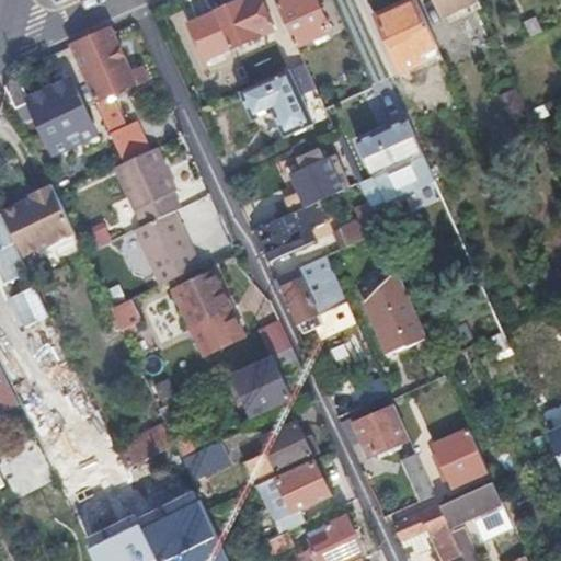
[(205,56),(273,26),(261,0),(239,0),(190,22),(205,56)]
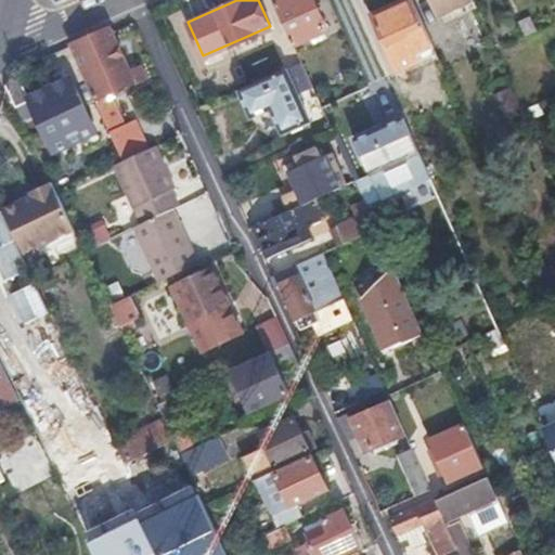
[(311,0),(273,0),(293,42),(325,29),(320,16),(313,3),(311,0)]
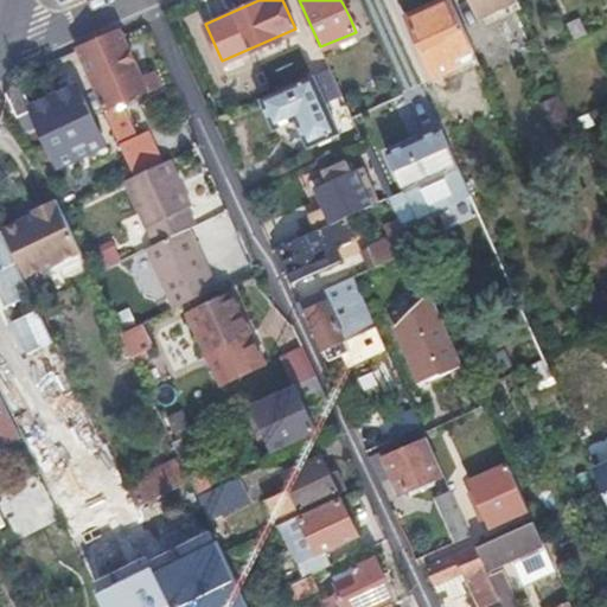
[(460,23),(451,0),(430,0),(404,12),(427,63),(471,45),(460,23)]
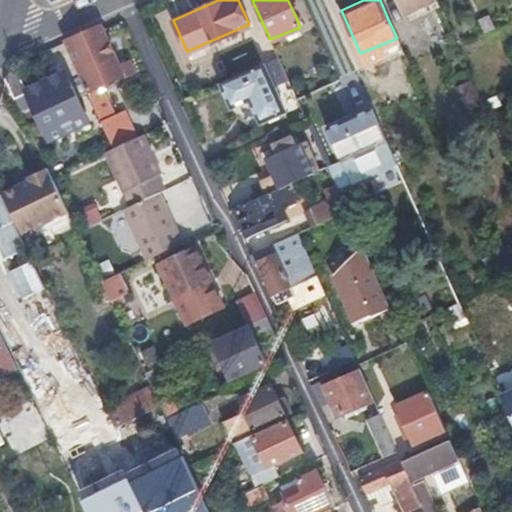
[(430,0),(396,0),(402,12),(430,0)]
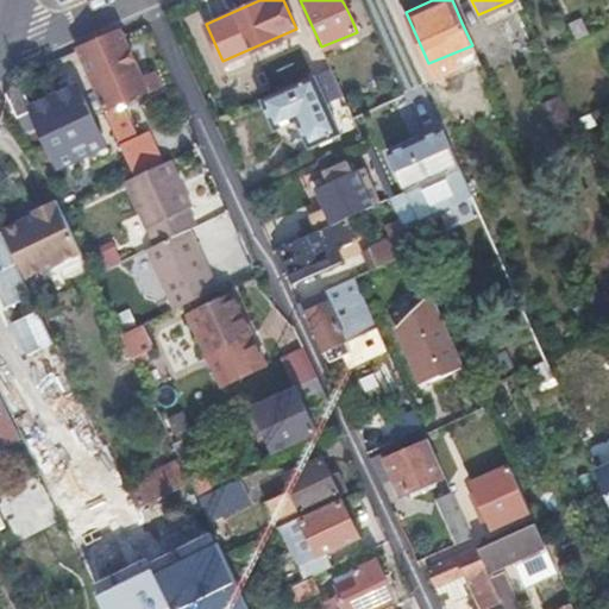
[(120,30),(76,50),(121,149),(133,174),(163,161),(150,132),(136,138),(120,106),(149,92),(150,95),(171,86),(164,71),(151,77),(152,80),(145,83),(126,43),(120,30)]
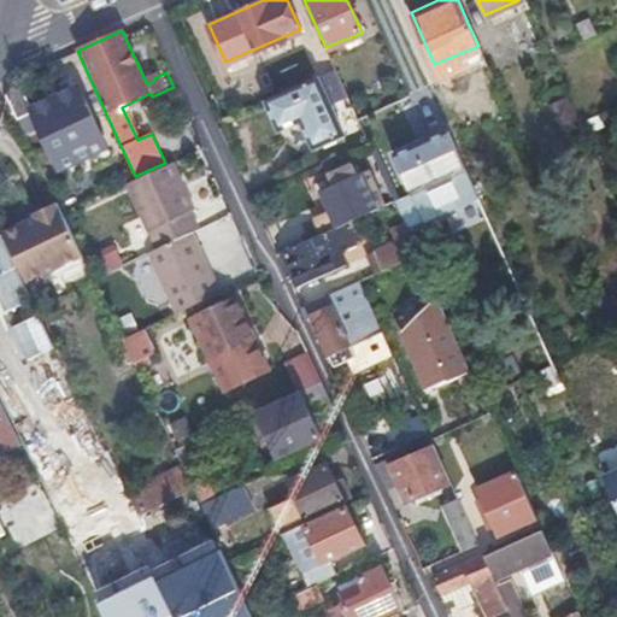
[(335,70),(265,100),(277,130),(299,122),(311,147),(342,134),(329,104),(347,97),(335,70)]
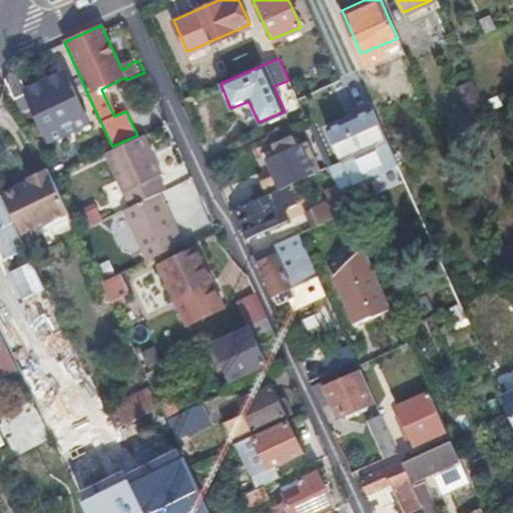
[(4,79),(13,99),(25,94),(27,92),(15,68),(4,79)]
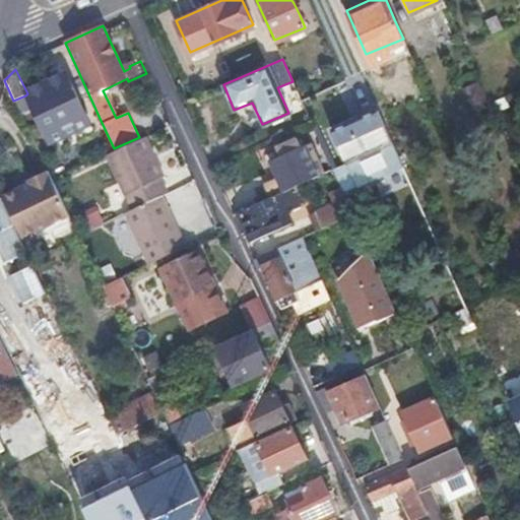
[(27,93),(25,95),(47,143),(63,135),(67,143),(91,132),(66,75),(27,93)]
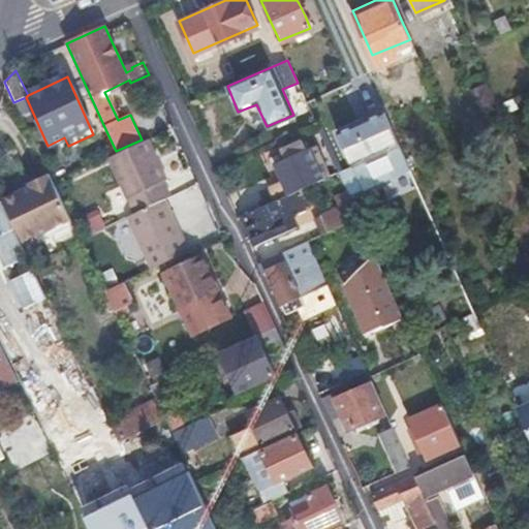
[(379,114),(338,130),(353,167),(395,151),(379,114)]
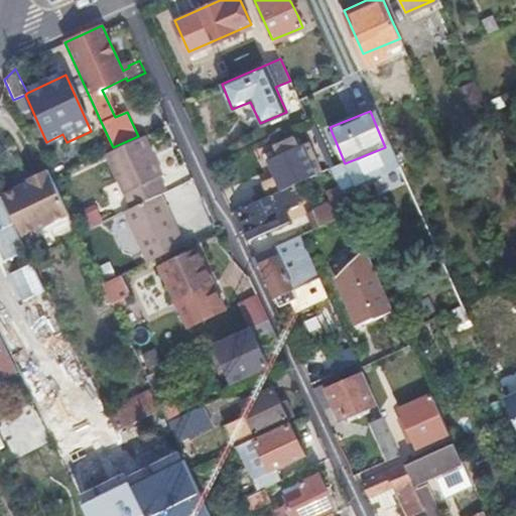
[(91,131),(67,142),(67,143),(92,132),(91,131)]
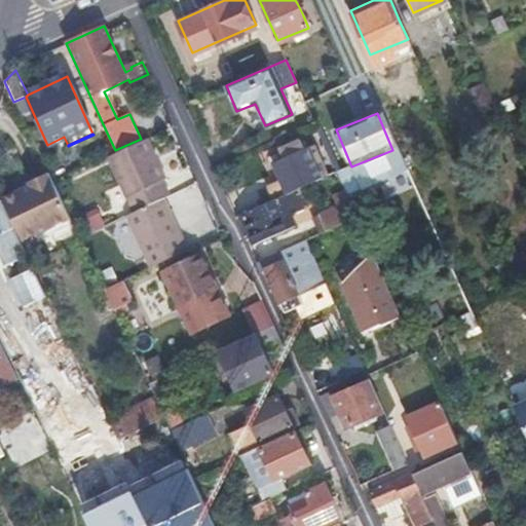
[(141,139),(115,150),(109,153),(137,211),(164,197),(171,194),(161,176),(166,173),(149,135),(141,139)]
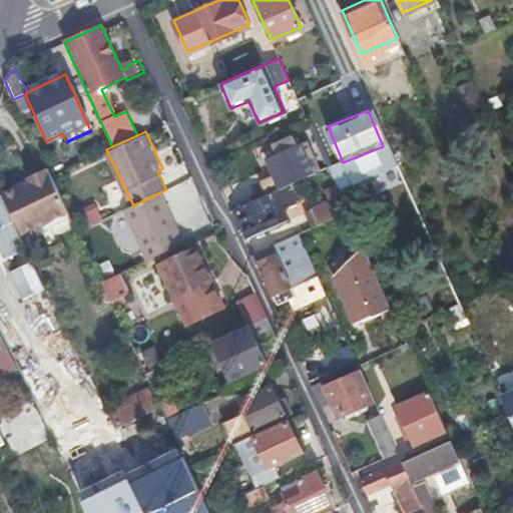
[(264,195),(287,184),(304,177),(321,169),(311,150),(302,153),(294,135),(273,144),(279,160),(268,165),(272,176),(260,181),(264,195)]
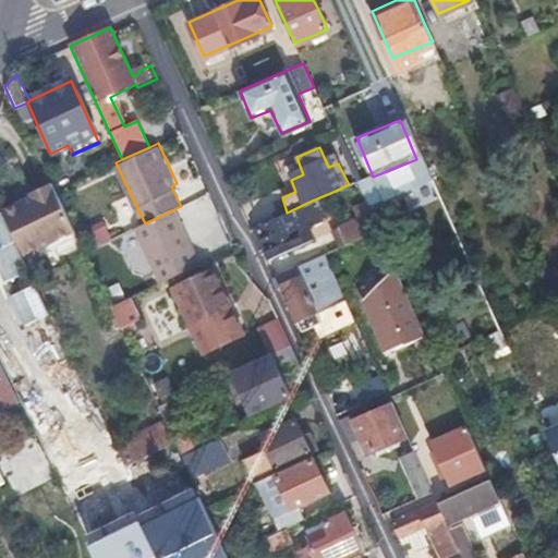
[(362,194),(356,181),(349,184),(330,193),(337,205),(362,194)]
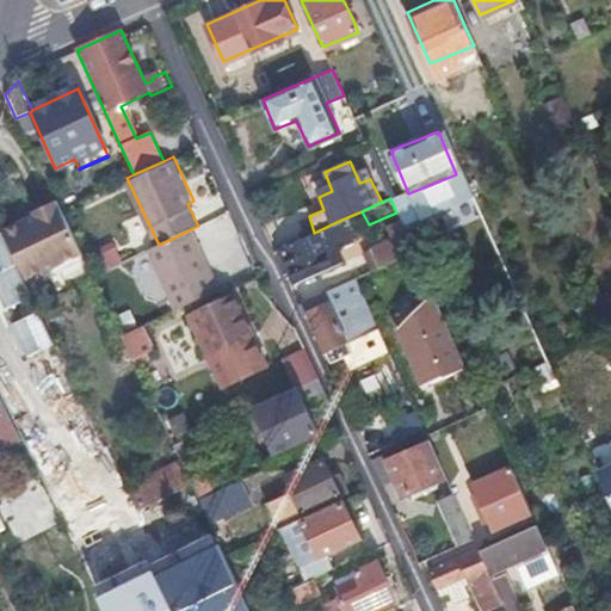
[(60,209),(56,202),(34,213),(35,216),(4,232),(24,276),(54,261),(62,278),(87,266),(60,209)]
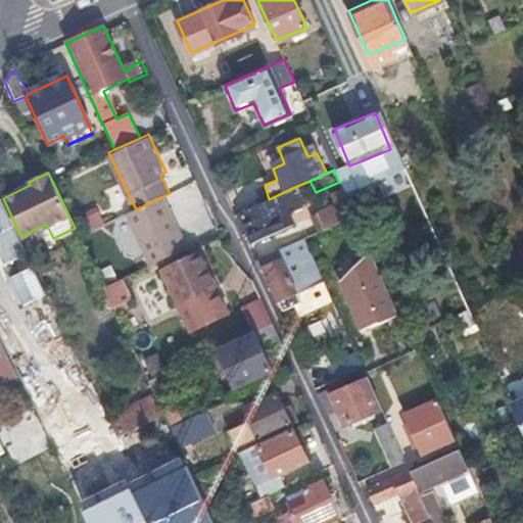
[(269,199),(244,209),(257,239),(295,222),(289,209),(299,204),(292,188),(269,199)]
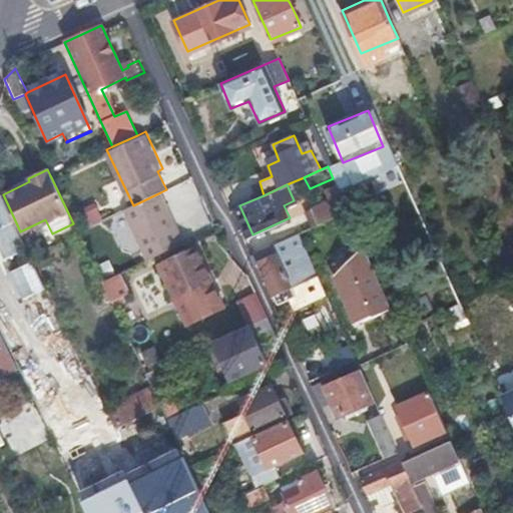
[(160,192),(133,205),(123,209),(145,260),(182,242),(160,192)]
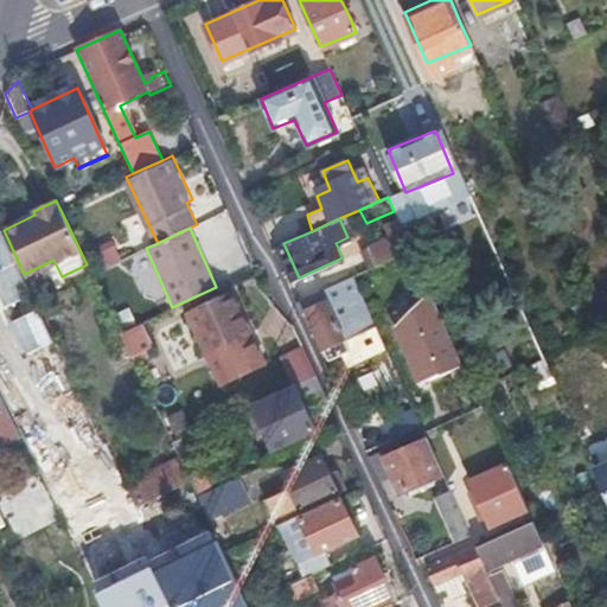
[(369,249),(375,268),(411,251),(403,234),(369,249)]
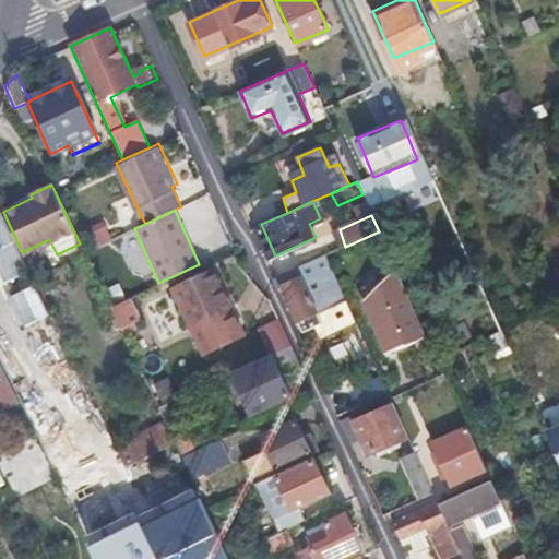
[(325,256),(273,277),(278,288),(286,286),(305,330),(323,321),(321,312),(346,300),(325,256)]
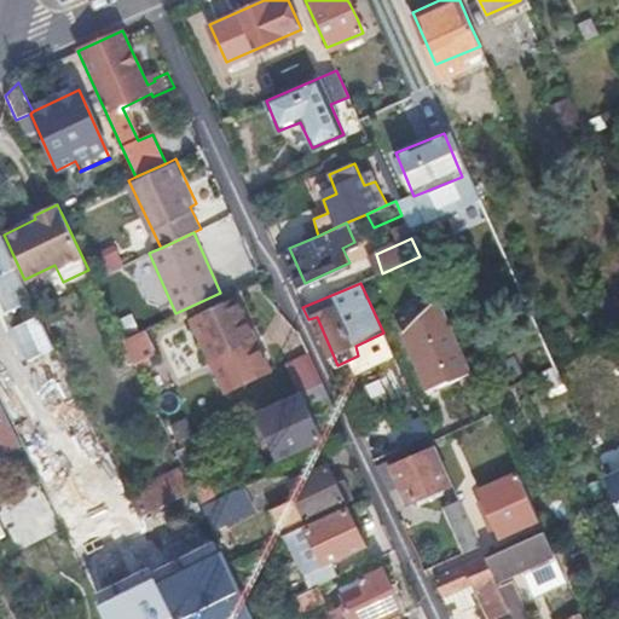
[(470,370),(439,299),(400,328),(427,386),(445,379),(447,381),(470,370)]
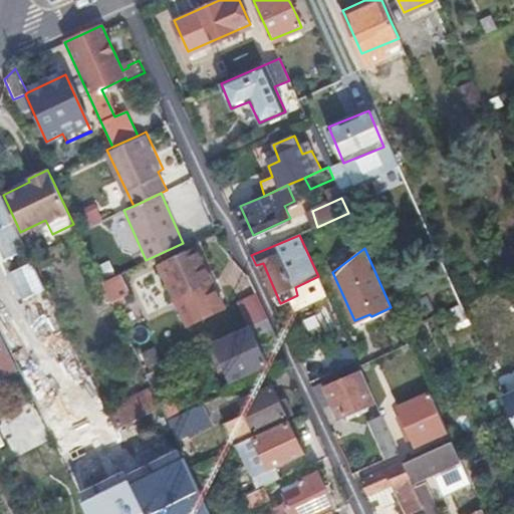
[(229,308),(203,252),(163,268),(190,326),(229,308)]
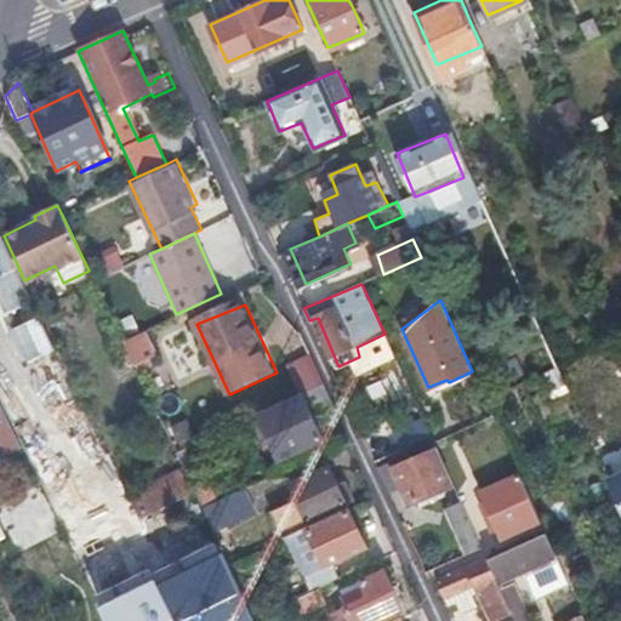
[(142,330),(120,340),(132,365),(153,355),(142,330)]
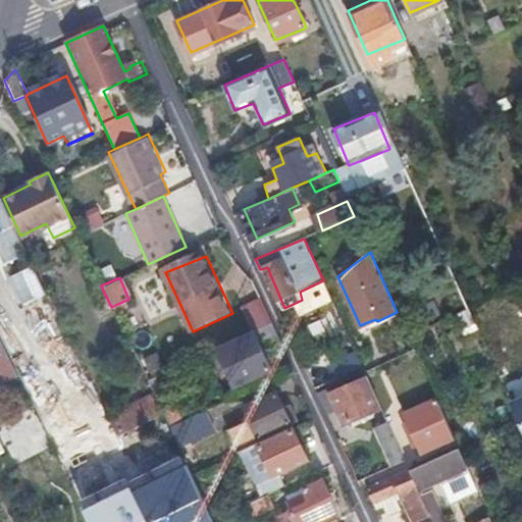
[(275,325),(263,300),(244,308),(257,333),(275,325)]
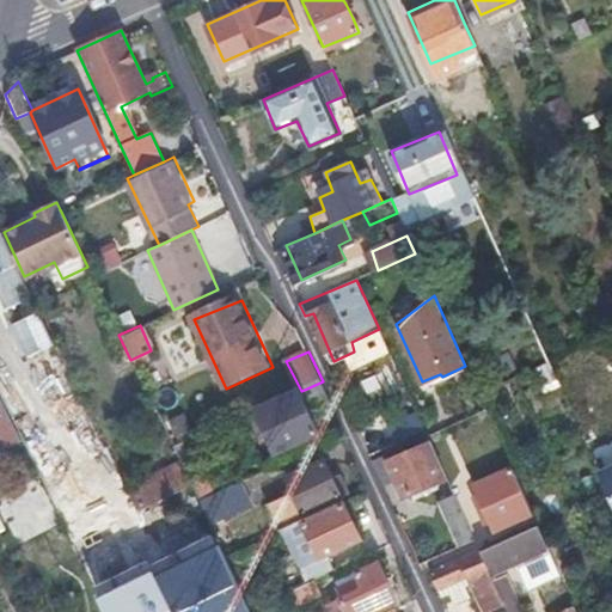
[(318,432),(301,391),(256,410),(275,452),(318,432)]
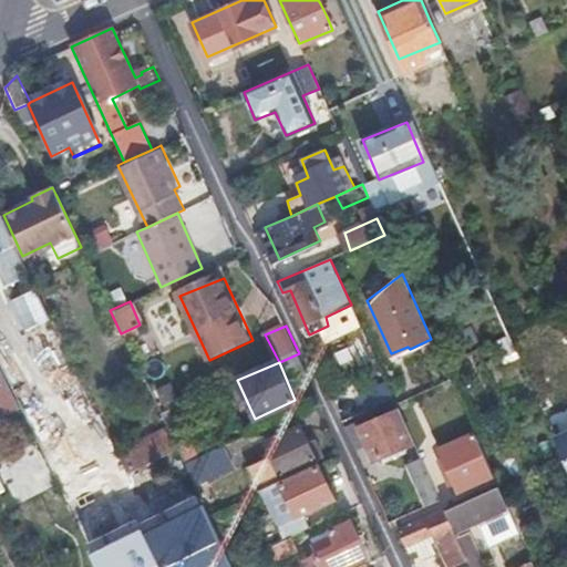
[(366,409),(383,401),(375,383),(358,392),(366,409)]
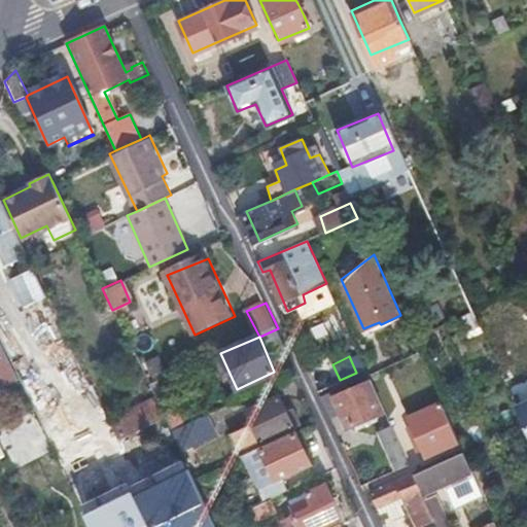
[(160,378),(147,383),(155,402),(164,419),(170,432),(182,426),(160,378)]
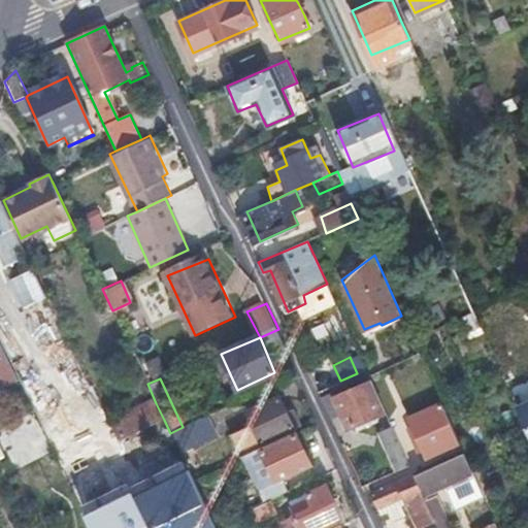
[(338,399),(342,410),(351,426),(385,410),(372,384),(338,399)]
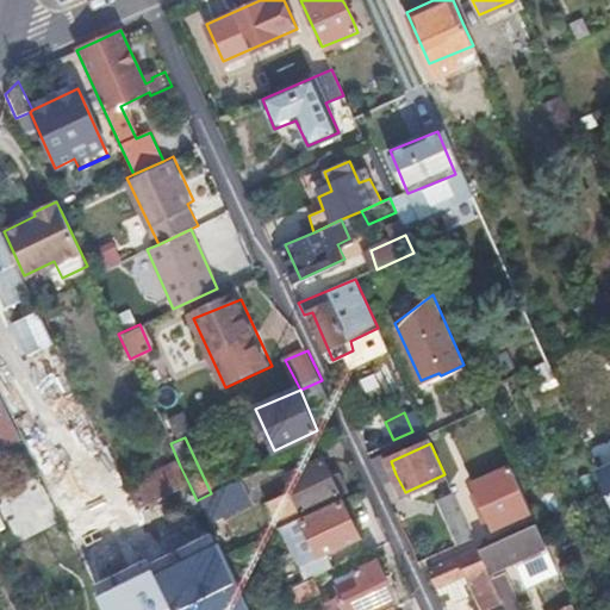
[(386,452),(372,459),(372,465),(379,480),(396,474),(391,461),(386,452)]
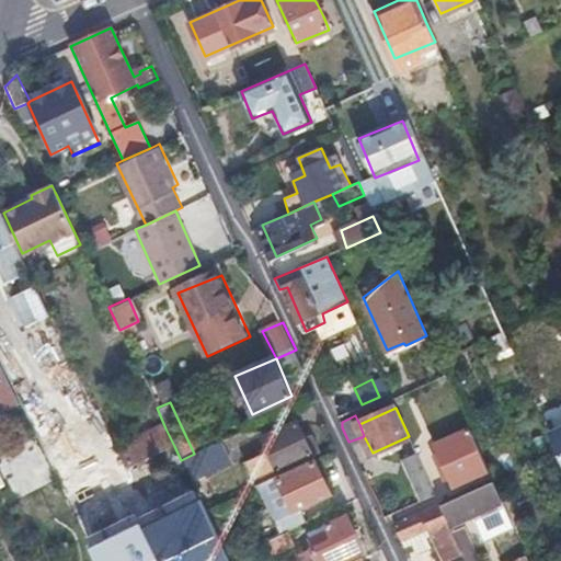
[(248,469),(256,488),(279,477),(277,472),(312,456),(296,421),(260,436),(265,448),(271,459),(248,469)]
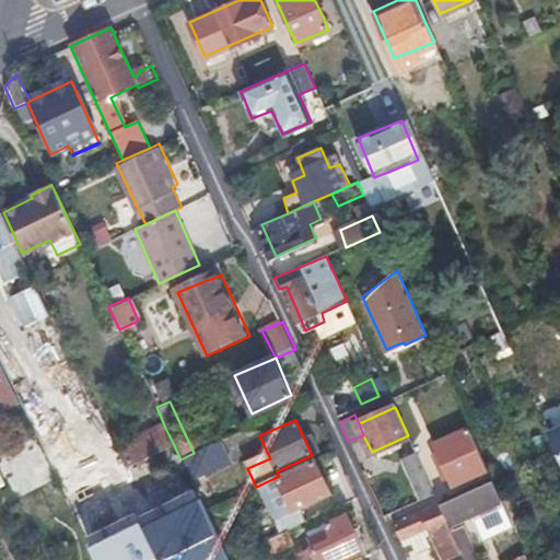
[(559,427),(544,434),(559,473),(559,427)]
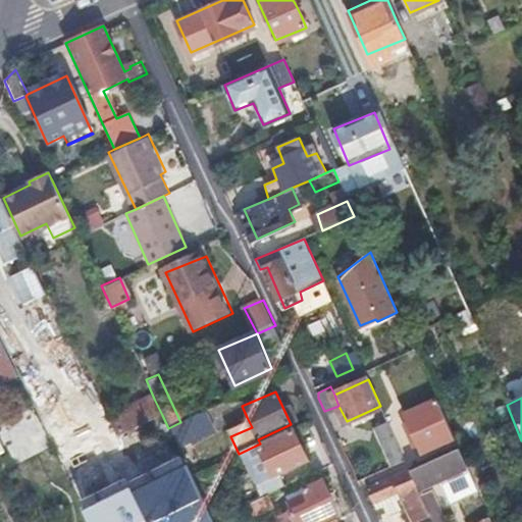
[(154,399),(108,420),(115,437),(162,415),(154,399)]
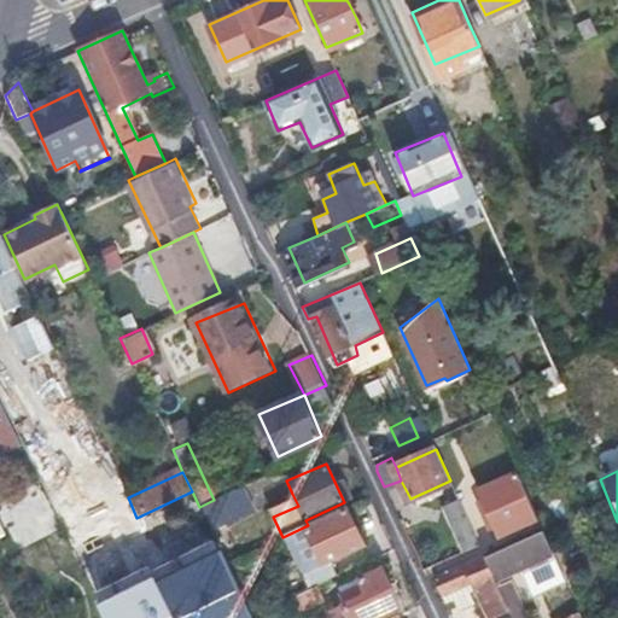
[(535,517),(516,473),(479,490),(499,534),(535,517)]
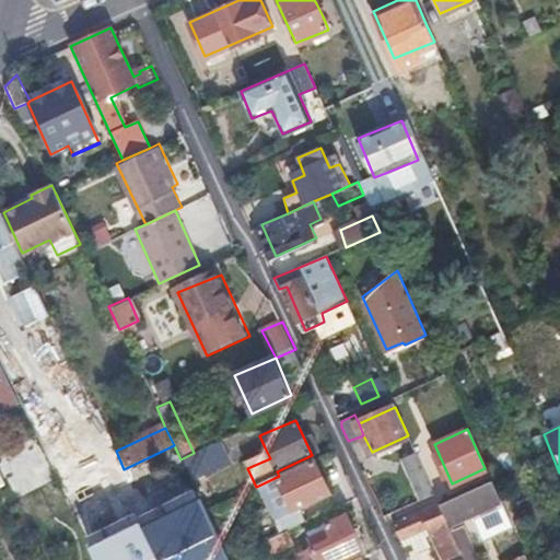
[(209,446),(219,467),(226,464),(217,443),(209,446)]
